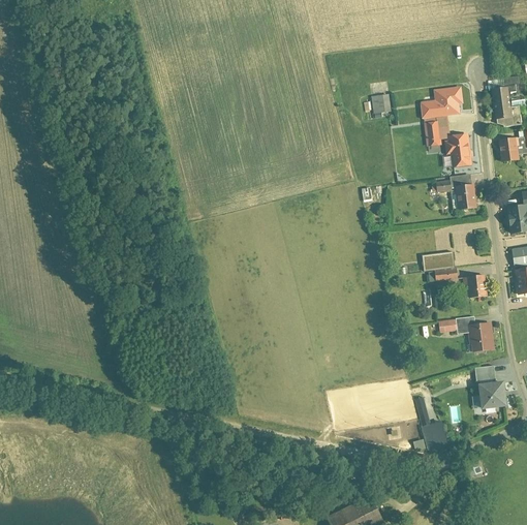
[(422,101),(422,116),(460,115),(459,101),(463,101),(462,87),(434,88),(434,101),(422,101)]
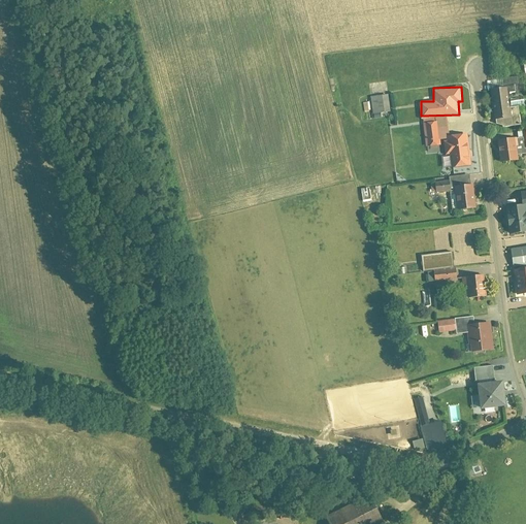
[(491,88),(493,106),(491,106),(493,126),(521,123),(519,103),(512,104),(510,87),(491,88)]
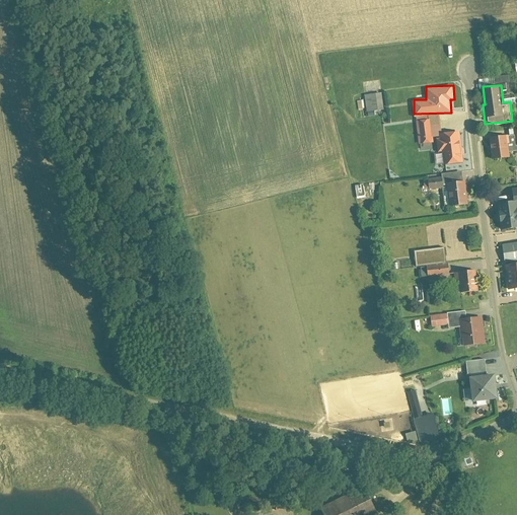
[(363,91),(365,109),(381,108),(379,90),(363,91)]
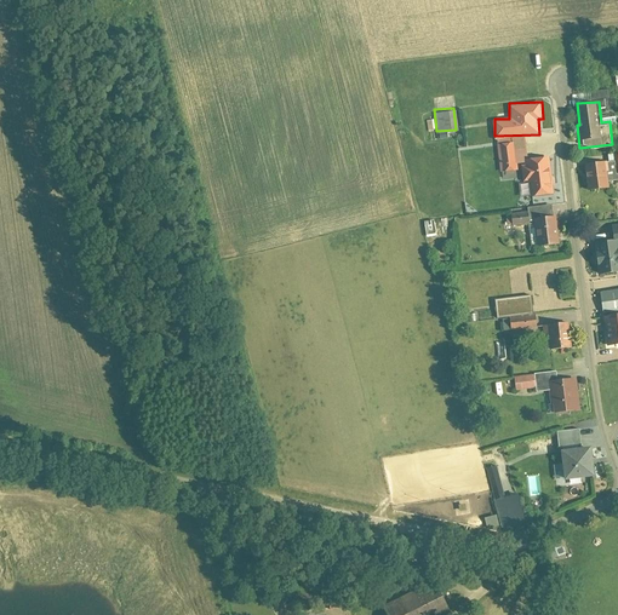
[(501,141),(502,170),(515,170),(514,141),(501,141)]
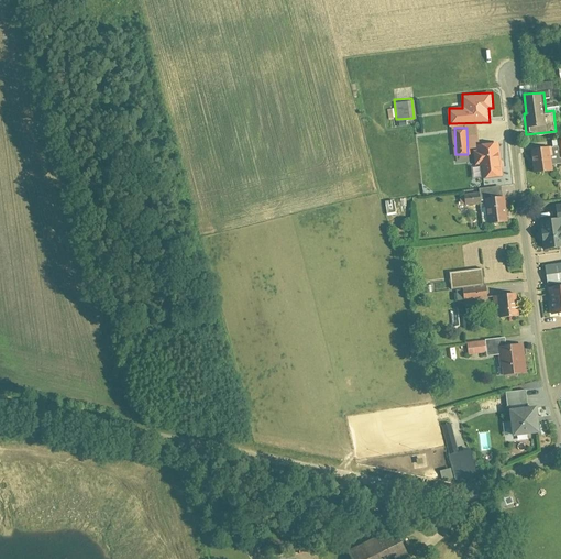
[(477,143),(479,175),(499,175),(498,142),(477,143)]
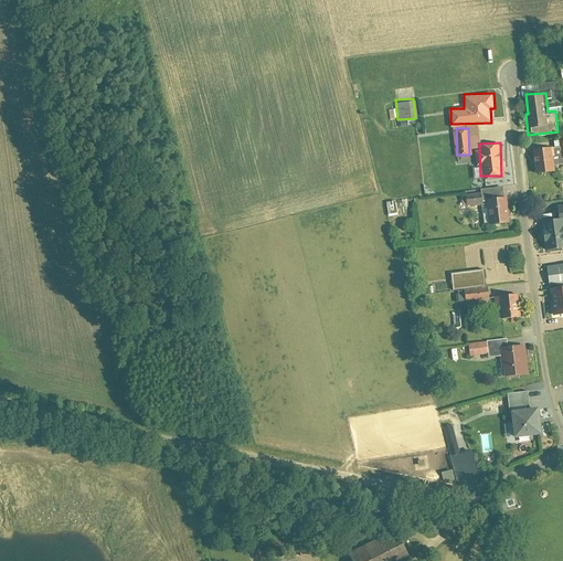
[(533,148),(535,170),(553,169),(551,147),(533,148)]
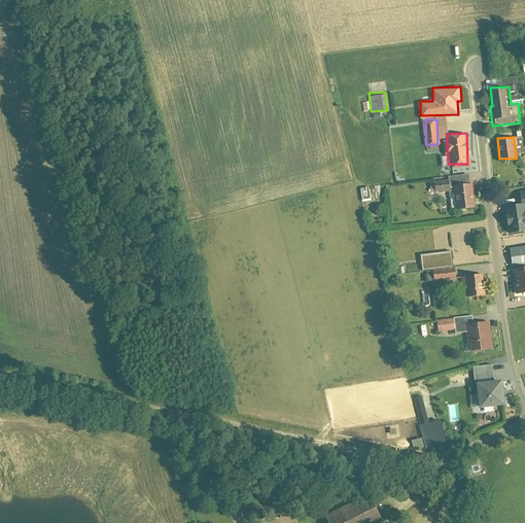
[(427,186),(428,198),(452,196),(453,209),(469,208),(467,183),(427,186)]
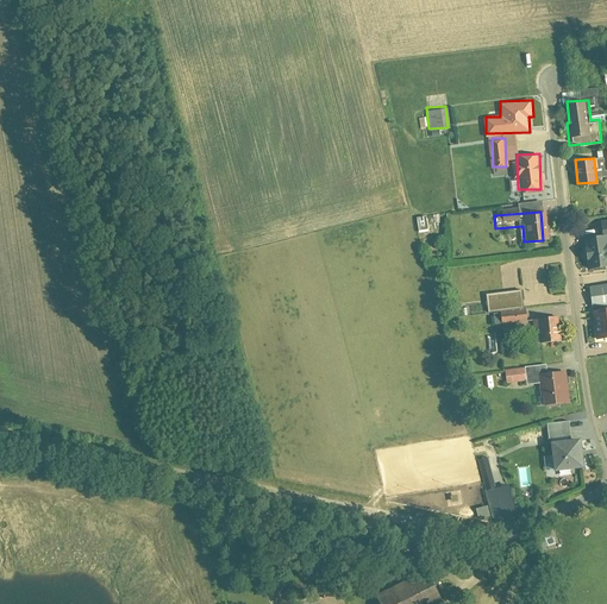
[(417,232),(429,232),(427,214),(417,214),(417,232)]
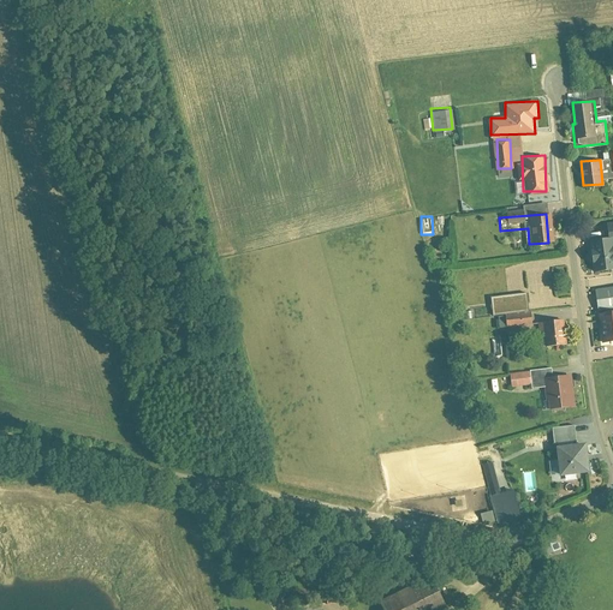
[(612,234),(593,235),(593,268),(612,267),(612,234)]
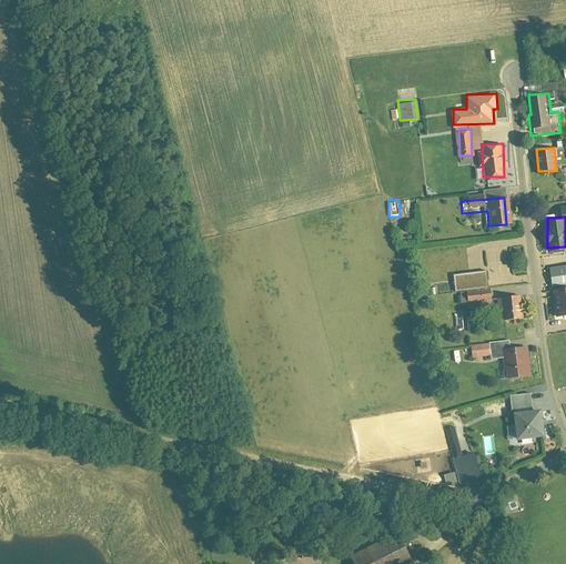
[(565,262),(549,265),(552,281),(565,278),(565,262)]
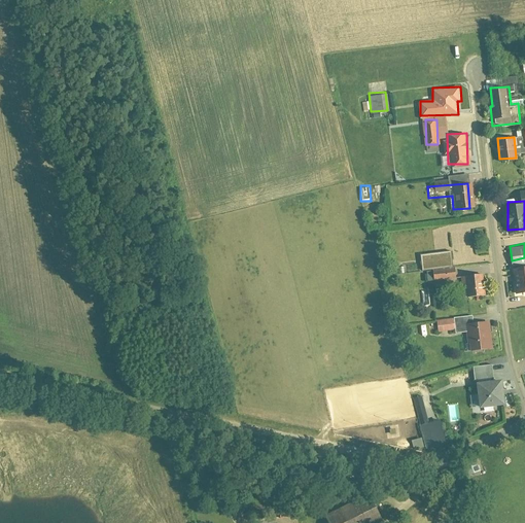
[(434,265),(434,278),(457,278),(456,265),(434,265)]
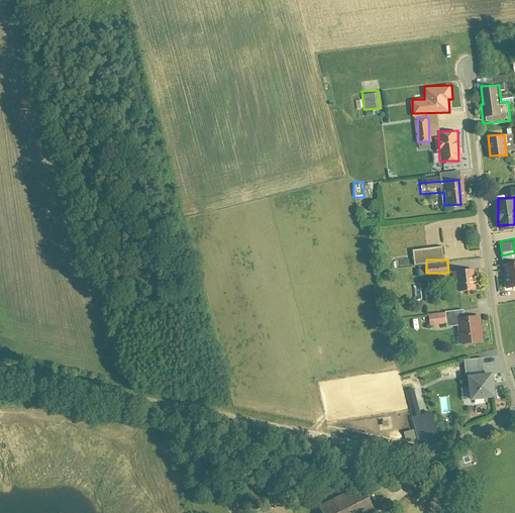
[(514,260),(503,262),(505,285),(514,284),(514,260)]
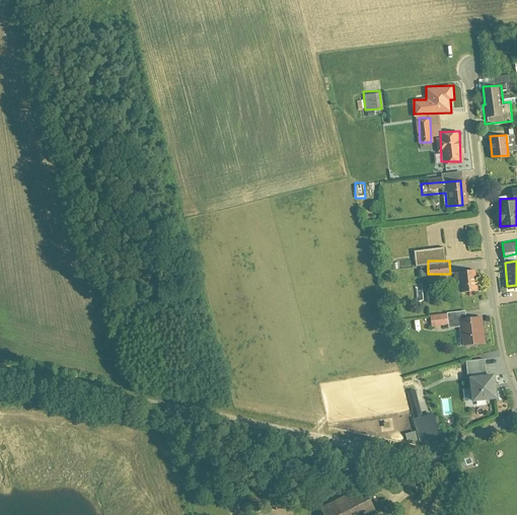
[(454,270),(455,290),(478,289),(477,269),(454,270)]
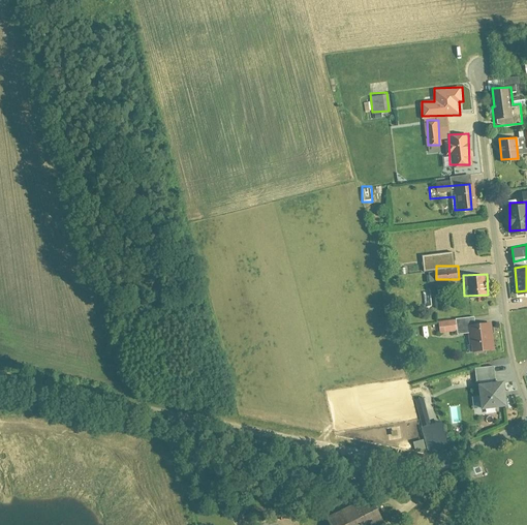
[(468,331),(468,348),(493,348),(492,321),(479,322),(479,314),(440,315),(440,332),(468,331)]
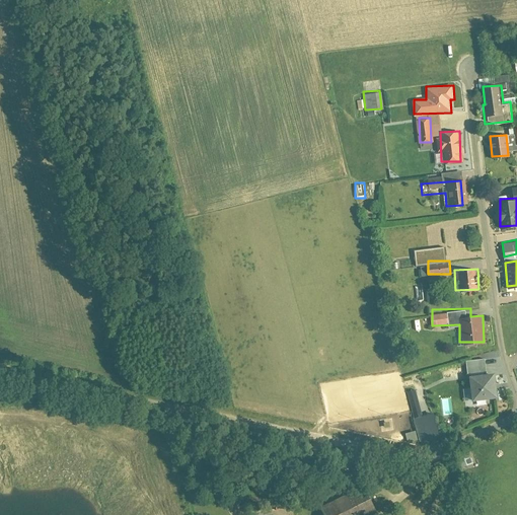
[(491,373),(468,375),(471,397),(493,394),(491,373)]
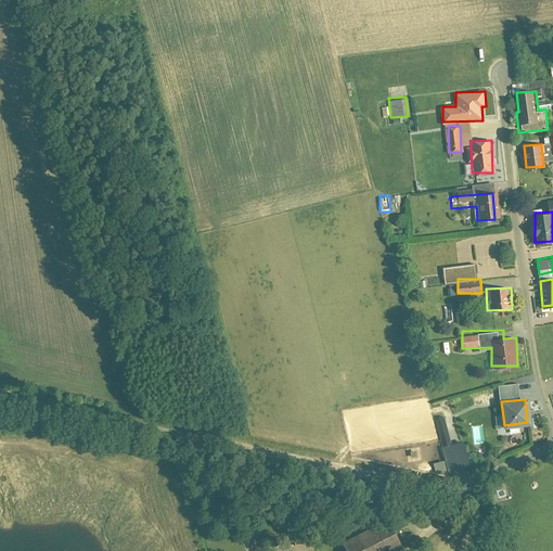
[(434,417),(441,444),(451,440),(444,414),(434,417)]
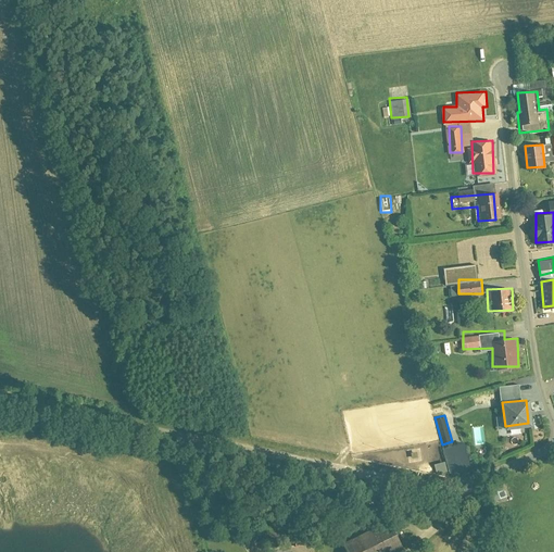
[(387,516),(339,539),(345,551),(400,551),(403,551),(387,516)]
